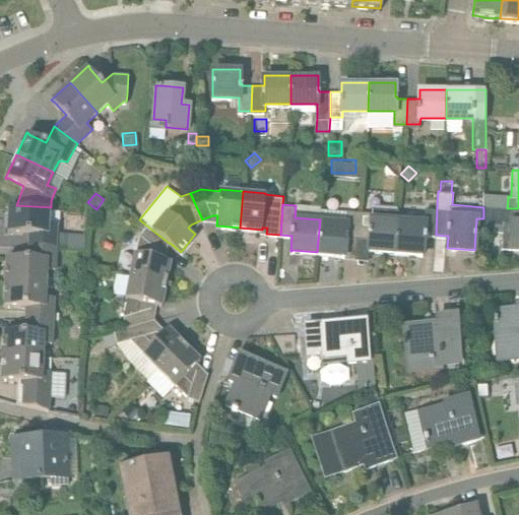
[(31,231),(30,244),(58,245),(59,221),(50,221),(51,207),(16,205),(16,206),(12,205),(9,205),(8,231),(10,231),(11,230),(31,231)]
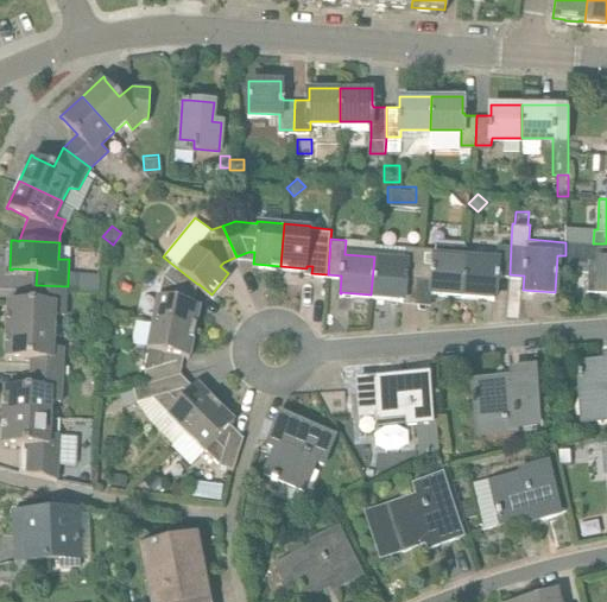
[(589,270),(587,290),(606,291),(606,244),(593,244),(566,241),(566,242),(566,255),(564,255),(564,268),(589,270)]
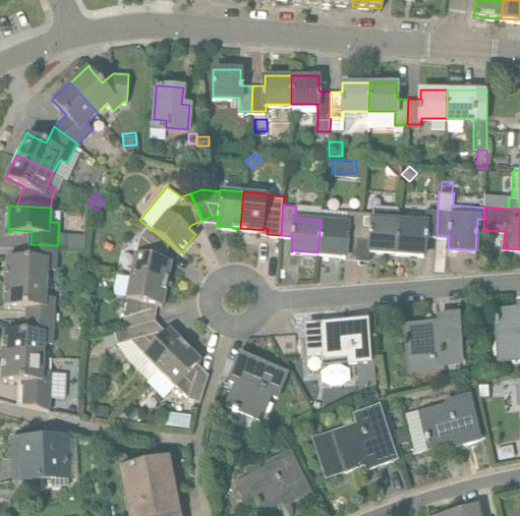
[(349,236),(358,237),(360,211),(347,210),(322,208),(322,220),(321,220),(318,252),(344,254),(344,255),(345,255),(347,238),(348,238),(349,236)]
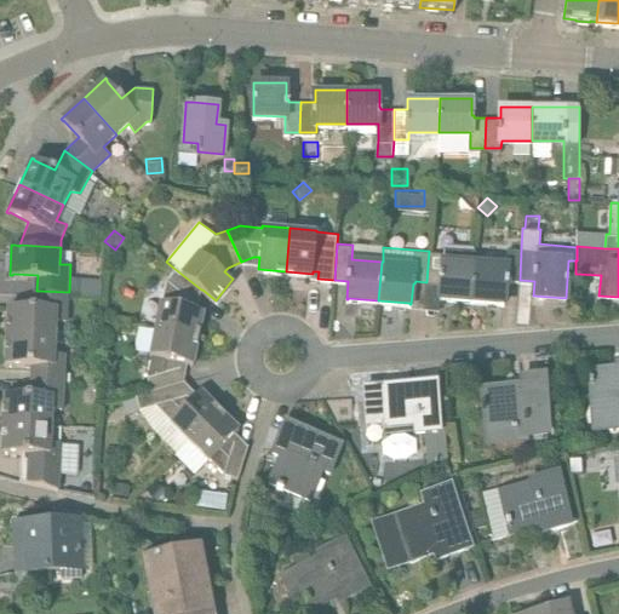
[(509,279),(520,280),(521,248),(506,247),(505,263),(475,260),(471,299),(504,302),(503,303),(505,303),(506,282),(508,282),(509,279)]
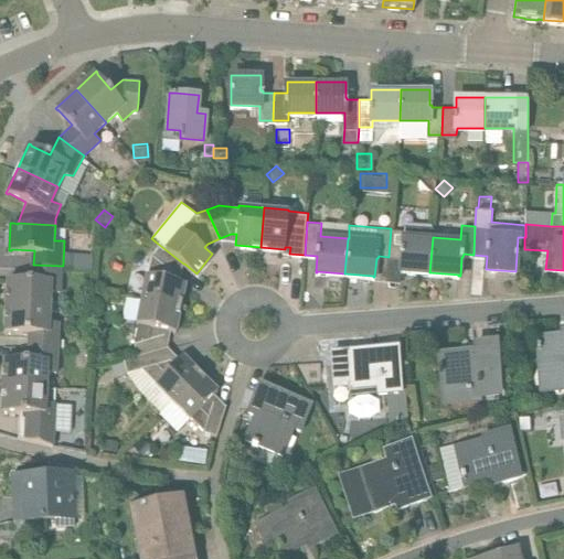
[(402,270),(429,272),(433,237),(404,235),(405,229),(391,228),(389,257),(402,258),(401,271),(402,271),(402,270)]
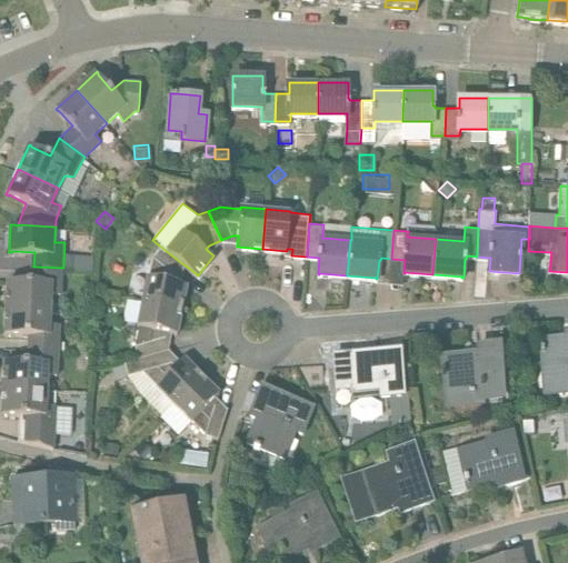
[(149,274),(143,300),(182,308),(187,283),(176,281),(177,275),(185,265),(159,245),(152,253),(153,254),(150,275),(149,274)]
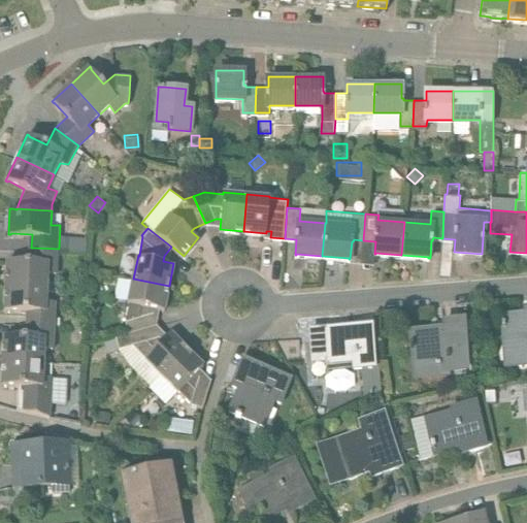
[(58,272),(59,249),(31,248),(30,261),(9,260),(7,260),(6,285),(47,286),(48,271),(58,272)]
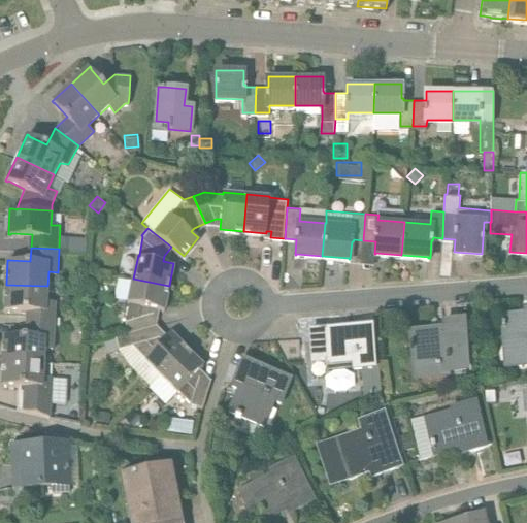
[(126,319),(129,331),(158,323),(154,312),(155,306),(164,308),(169,286),(133,279),(129,300),(141,302),(138,315),(126,319)]
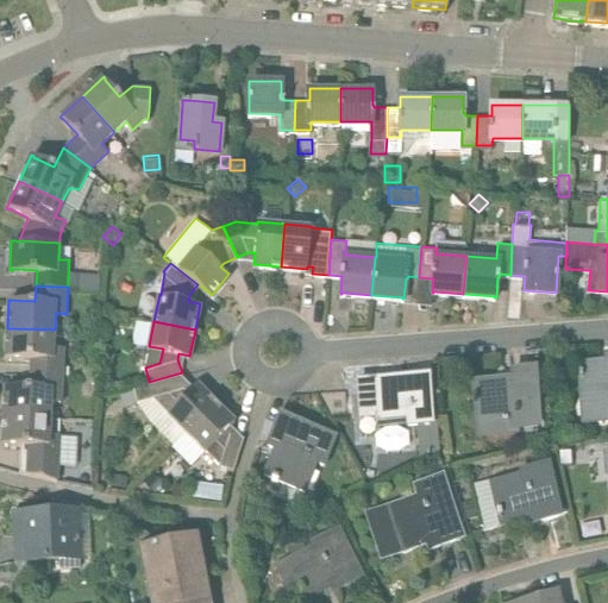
[(32,358),(32,372),(63,374),(64,346),(55,345),(55,330),(7,328),(6,358),(8,358),(8,357),(32,358)]
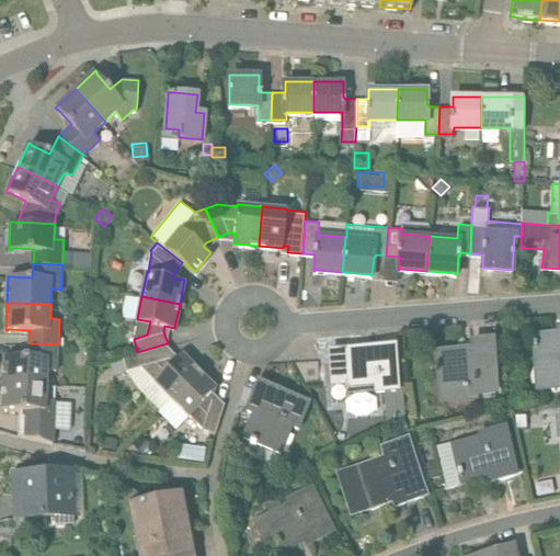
[(535,333),(534,333),(536,372),(559,370),(559,328),(559,332),(535,335),(535,333)]
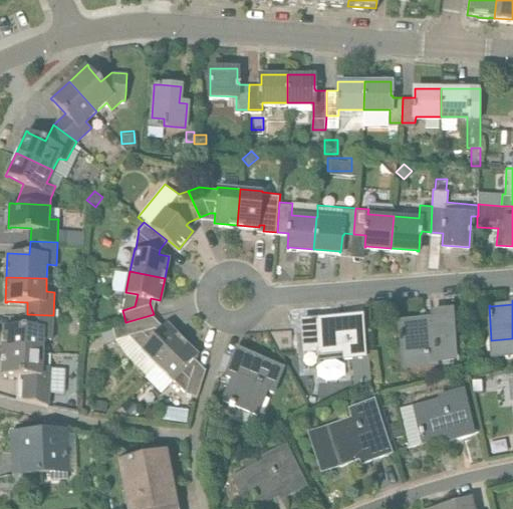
[(453,357),(450,309),(432,310),(433,317),(400,319),(403,354),(435,351),(436,358),(453,357)]
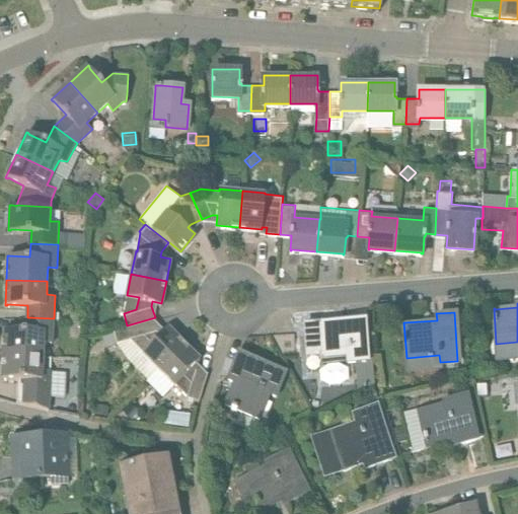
[(4,328),(3,353),(44,355),(45,341),(53,341),(54,318),(27,317),(26,329),(4,328)]
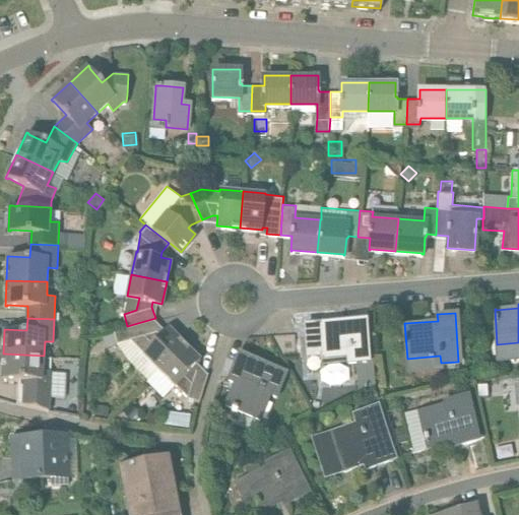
[(143,351),(158,367),(184,341),(169,326),(161,332),(158,329),(155,318),(127,326),(115,329),(115,331),(118,342),(130,338),(144,350),(143,351)]
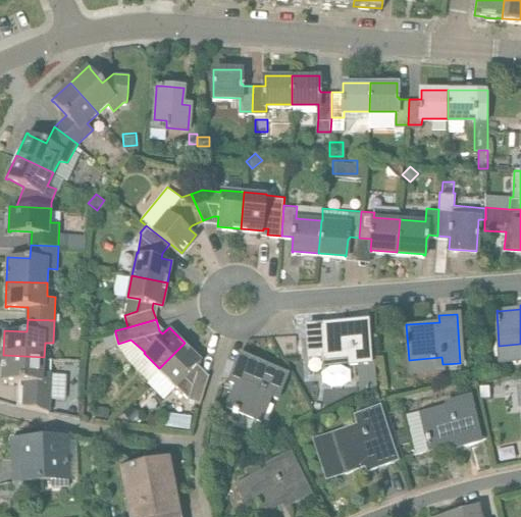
[(91,321),(87,321),(87,331),(97,331),(97,325),(91,321)]
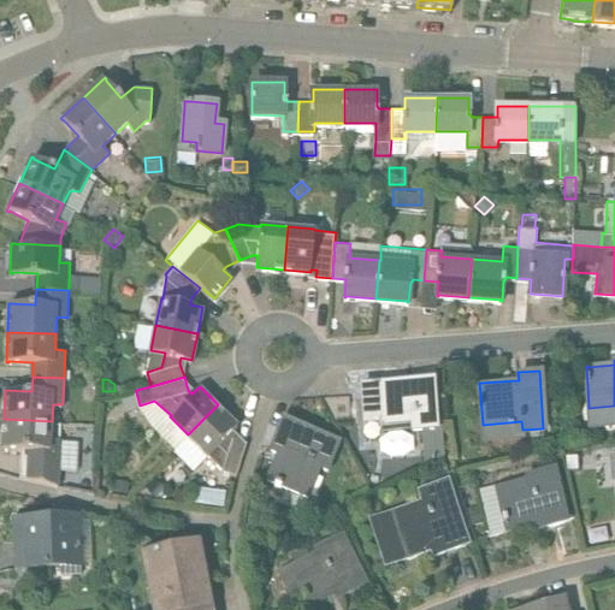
[(429,383),(362,384),(365,427),(433,424),(429,383)]
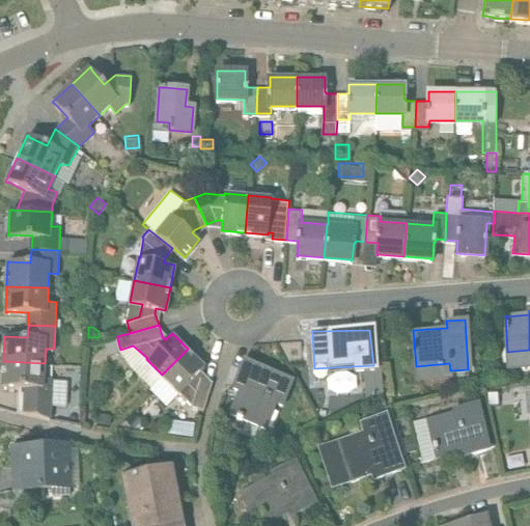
[(108,353),(120,350),(117,338),(105,342),(108,353)]
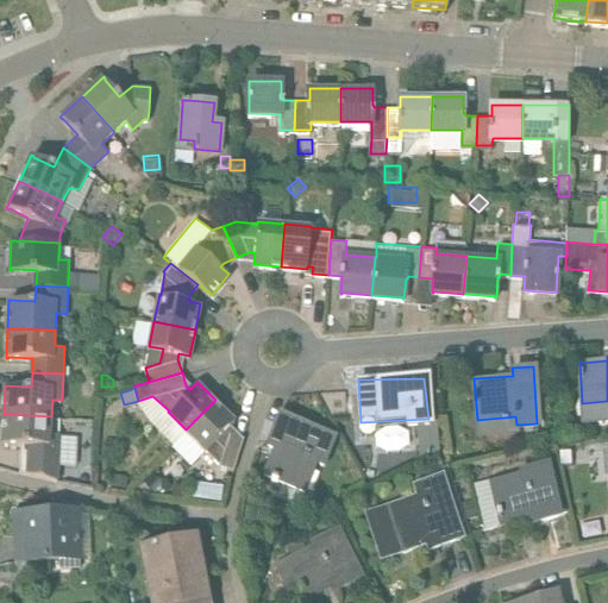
[(215,400),(186,429),(205,448),(206,447),(220,464),(234,468),(244,435),(231,432),(227,427),(234,420),(215,400)]
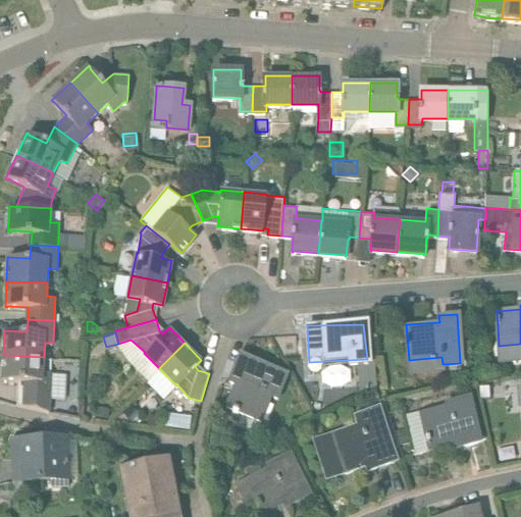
[(51,373),(51,370),(44,370),(44,357),(3,355),(1,379),(4,380),(4,379),(23,380),(22,403),(50,409),(51,373)]
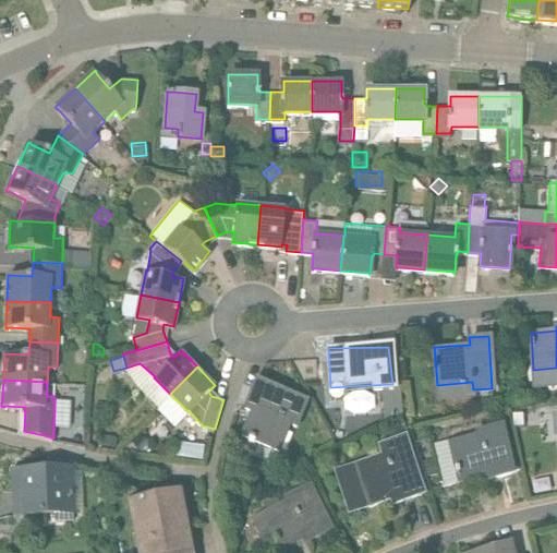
[(243,430),(243,431),(278,445),(289,418),(297,421),(304,401),(256,382),(246,406),(253,408),(244,431),(243,430)]
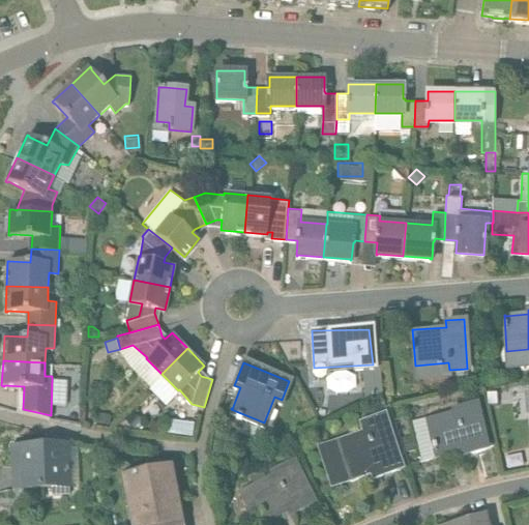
[(496,389),(486,390),(487,402),(497,401),(496,389)]
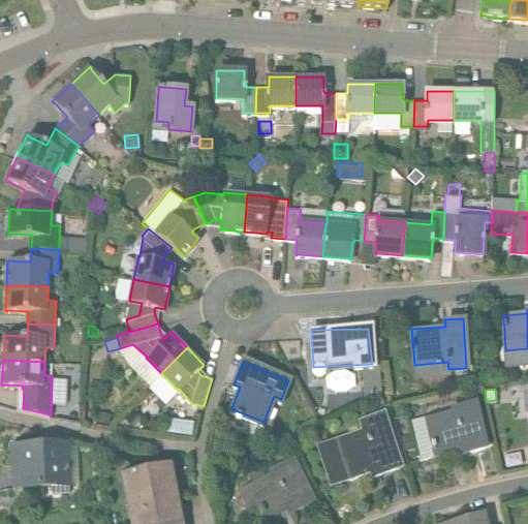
[(377,391),(369,393),(373,407),(381,404),(377,391)]
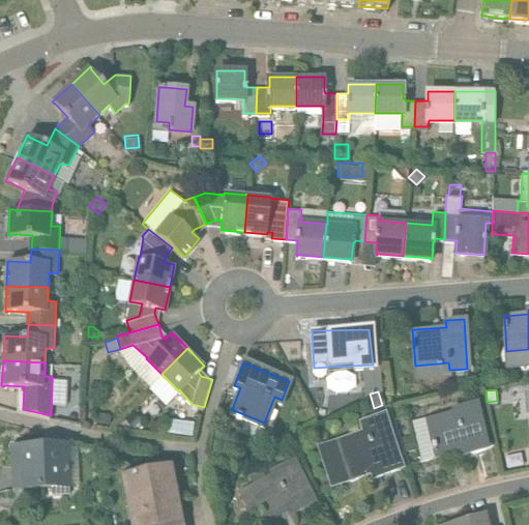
[(429,418),(437,454),(438,454),(438,453),(460,447),(461,453),(486,446),(474,404),(454,408),(456,412),(429,418)]
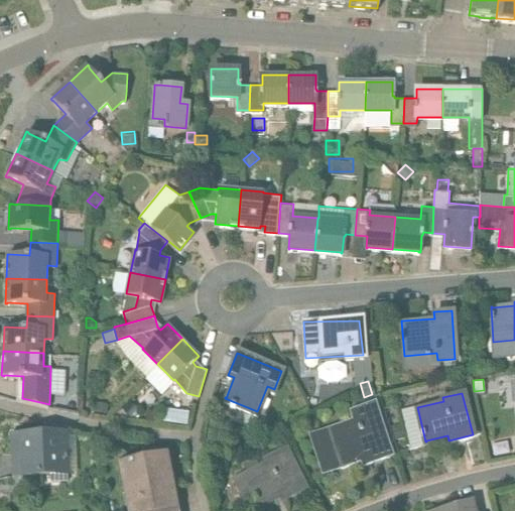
[(129,397),(119,405),(128,415),(137,407),(129,397)]
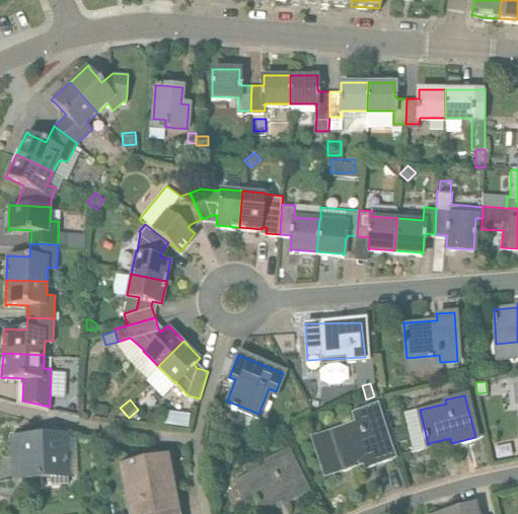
[(106,404),(93,401),(92,411),(105,413),(106,404)]
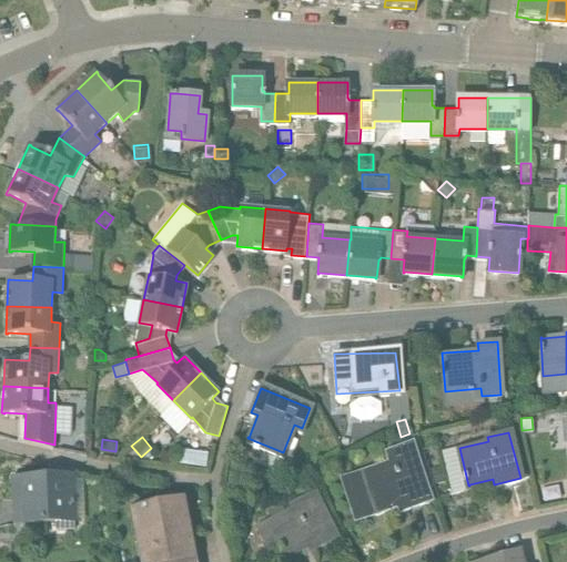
[(205,450),(175,446),(174,460),(204,463),(205,450)]
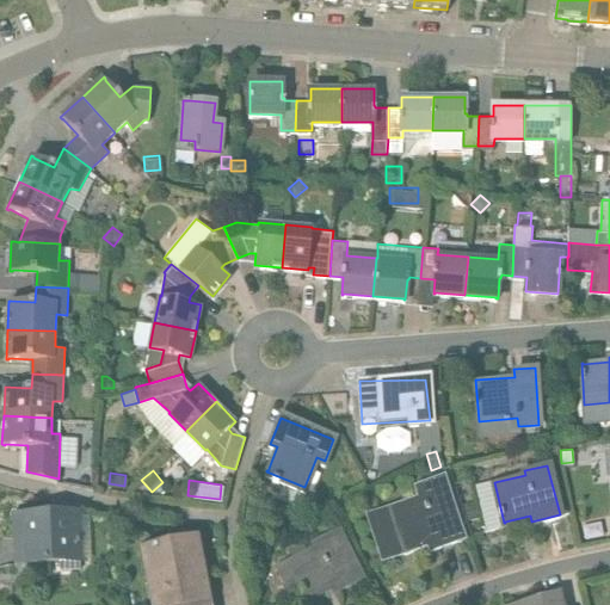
[(371,512),(379,532),(386,555),(436,538),(438,544),(458,538),(439,481),(419,487),(421,495),(371,512)]
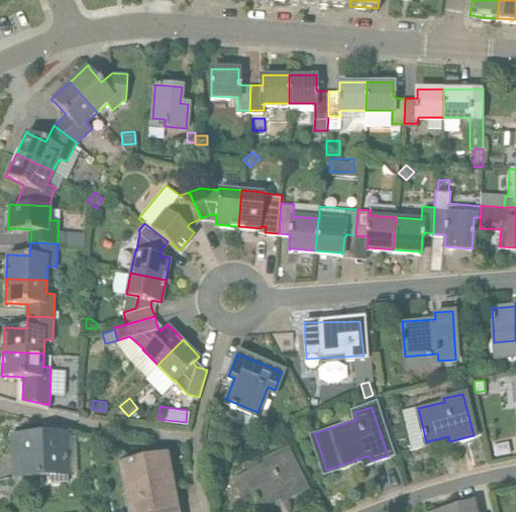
[(393,425),(396,438),(405,436),(402,422),(393,425)]
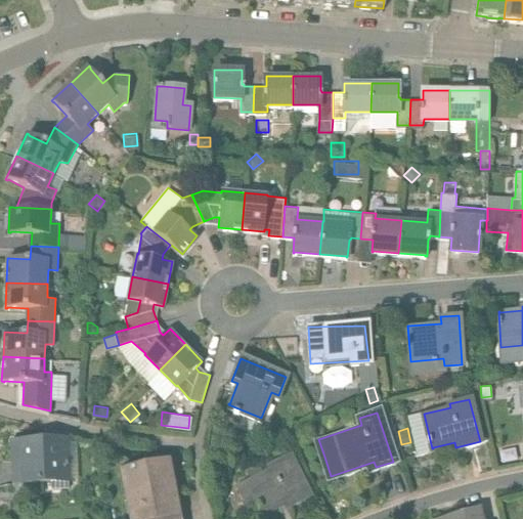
[(69,478),(68,459),(67,438),(11,440),(13,481),(40,480),(69,478)]
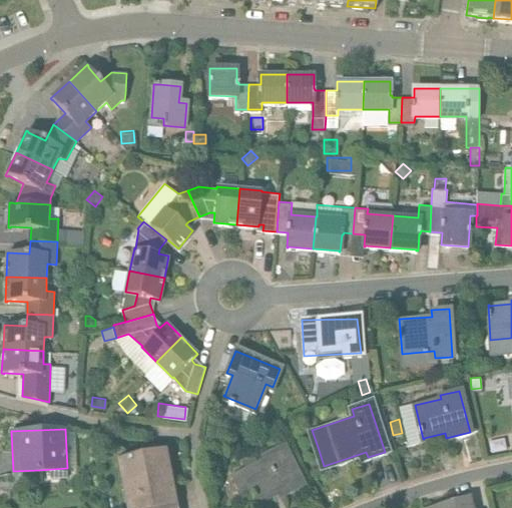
[(281,494),(303,483),(284,446),(265,456),(266,459),(233,474),(244,495),(251,492),(253,496),(256,495),(259,502),(260,501),(260,500),(279,491),(281,494)]
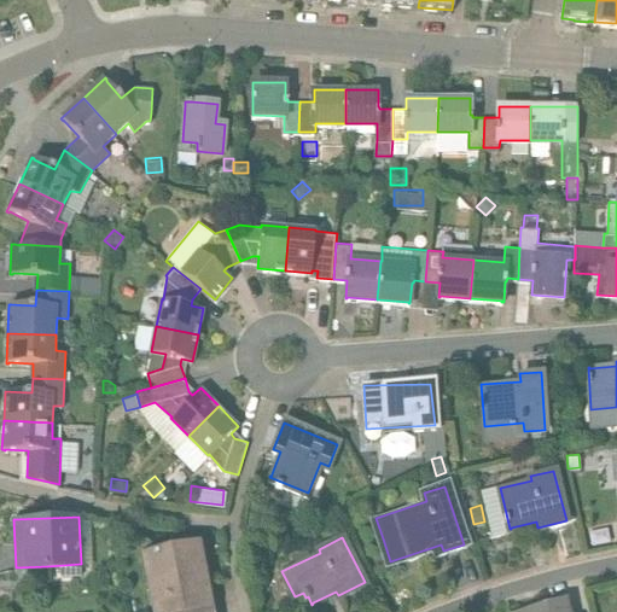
[(172,547),(145,553),(151,582),(163,580),(169,611),(170,611),(210,605),(198,542),(197,542),(198,547),(173,553),(172,547)]
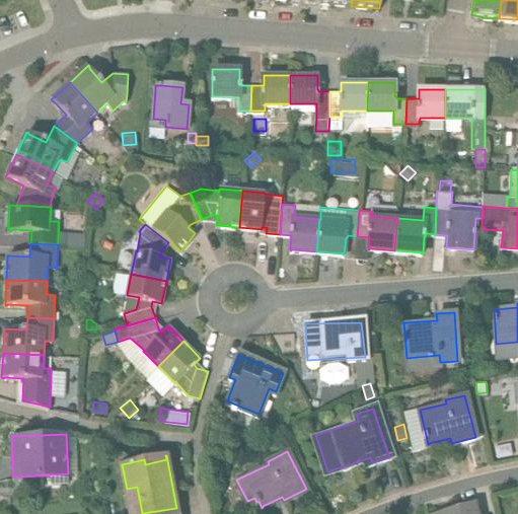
[(477,513),(474,503),(457,508),(457,510),(447,513),(447,511),(437,513),(477,513)]
